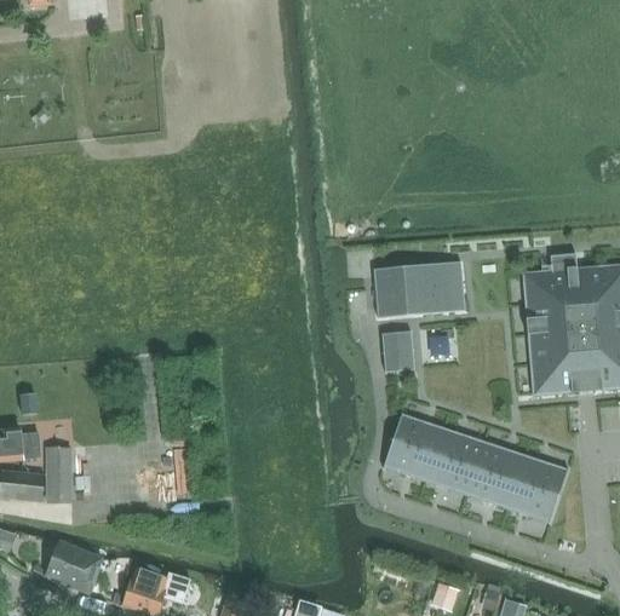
[(551,271),(524,274),(534,392),(619,385),(619,265),(577,269),(575,252),(550,254),(551,271)]
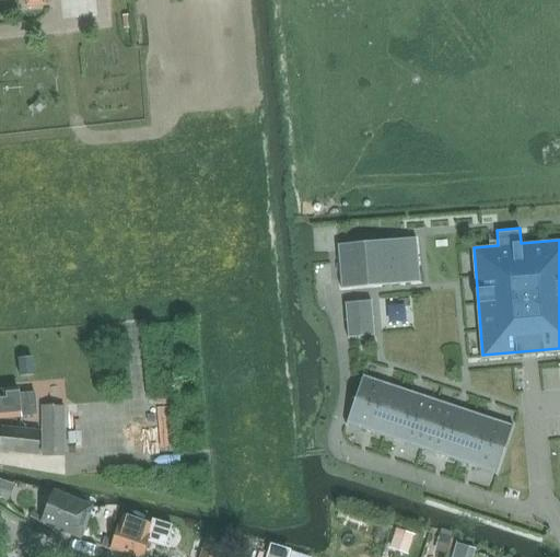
[(416,235),(337,242),(340,287),(420,280),(416,235)]
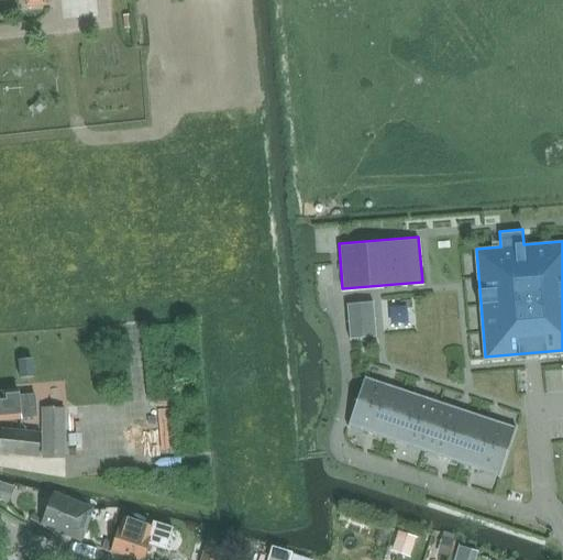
[(373,300),(346,303),(349,338),(376,335),(373,300)]
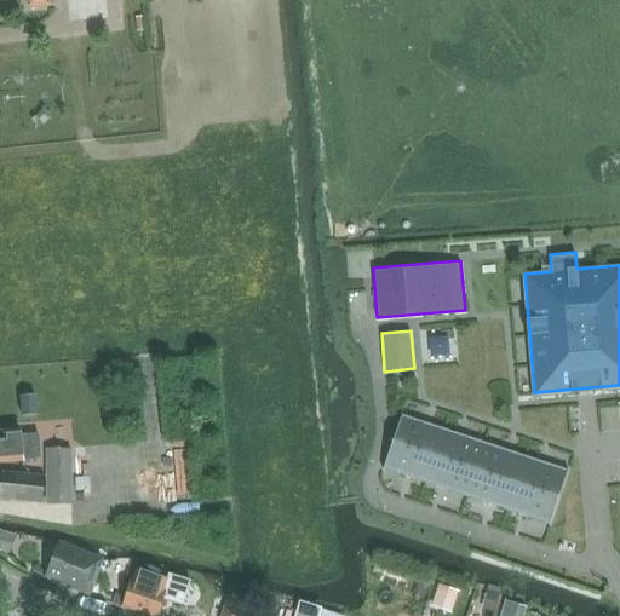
[(4,408),(21,408),(21,387),(5,386),(4,408)]
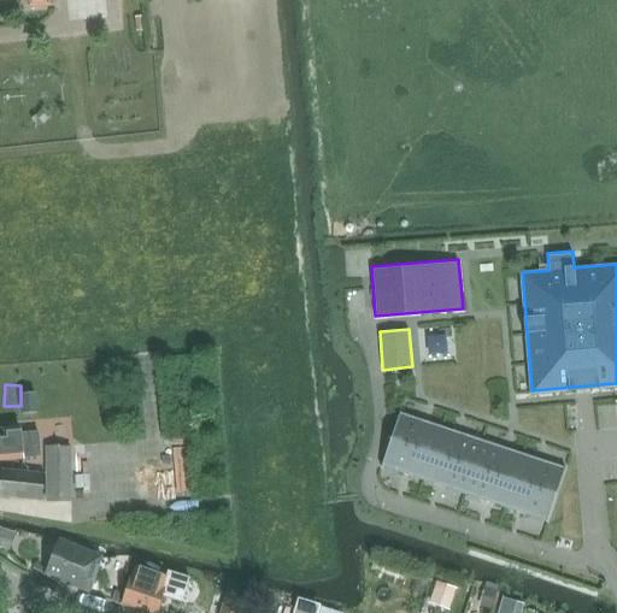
[(22,411),(36,410),(35,392),(21,393),(22,411)]
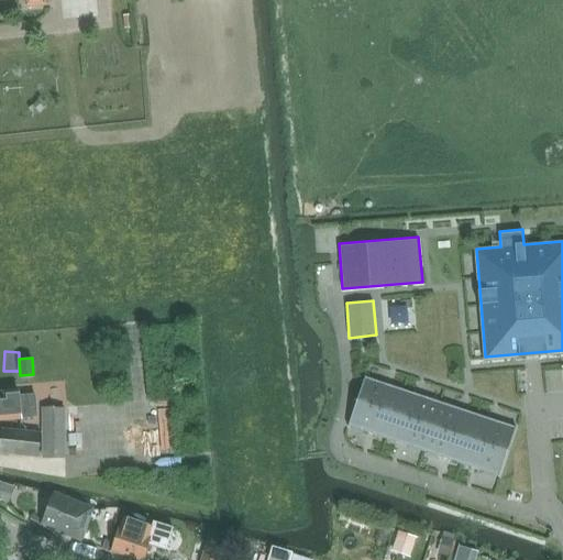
[(365,374),(364,374),(348,425),(349,425),(497,474),(497,475),(498,475),(516,425),(515,424),(514,425),(365,375),(365,374)]
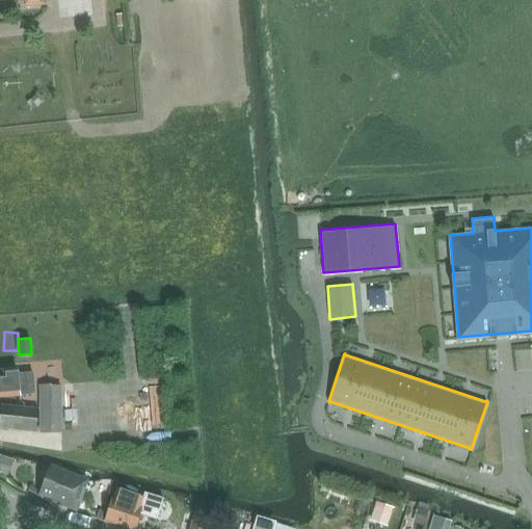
[(17,366),(1,367),(2,372),(0,372),(0,395),(19,394),(19,393),(34,392),(32,371),(17,372),(17,366)]
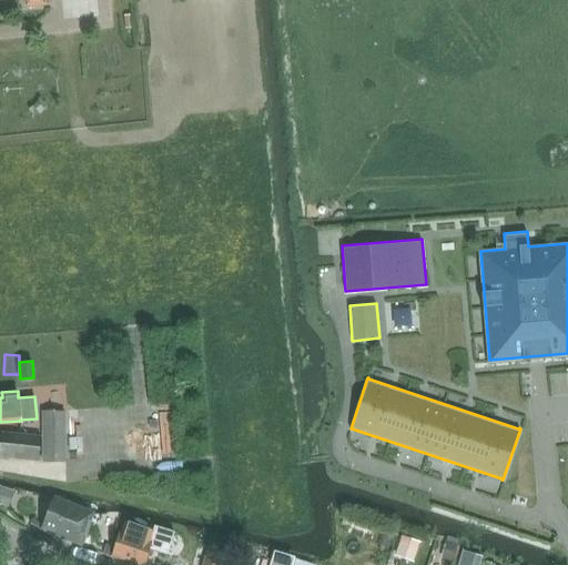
[(66,461),(64,409),(42,409),(42,461),(66,461)]
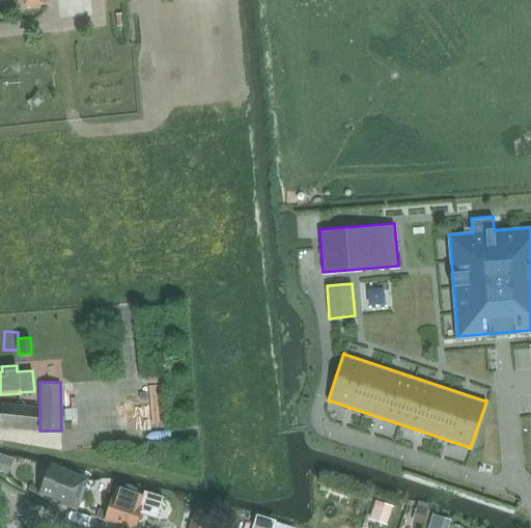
[(0,425),(35,429),(37,408),(37,407),(1,403),(0,408),(0,425)]
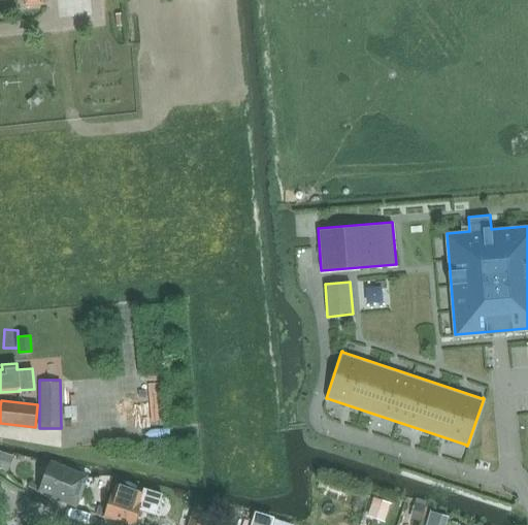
[(0,449),(0,467),(7,470),(13,454),(0,449)]
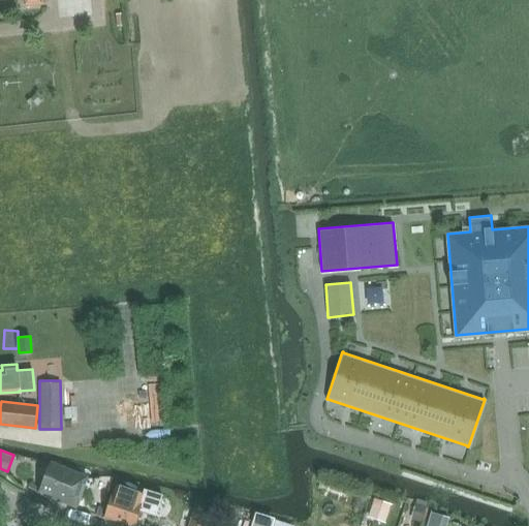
[(38,491),(39,491),(76,506),(87,475),(52,461),(38,491)]
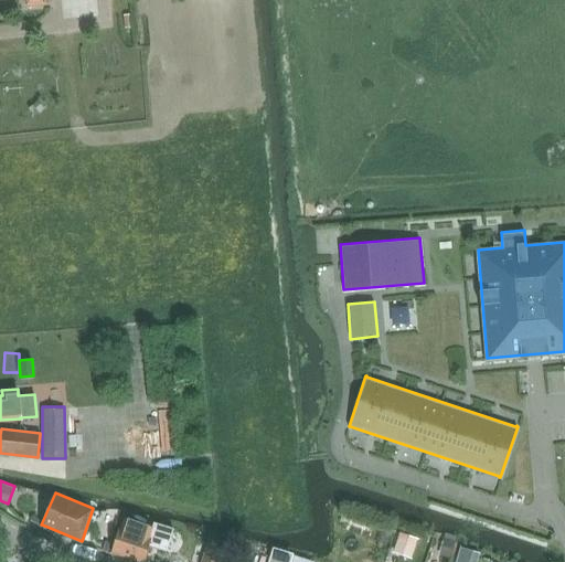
[(120,528),(118,528),(110,551),(142,561),(148,544),(167,550),(173,528),(153,521),(152,527),(124,517),(120,528)]
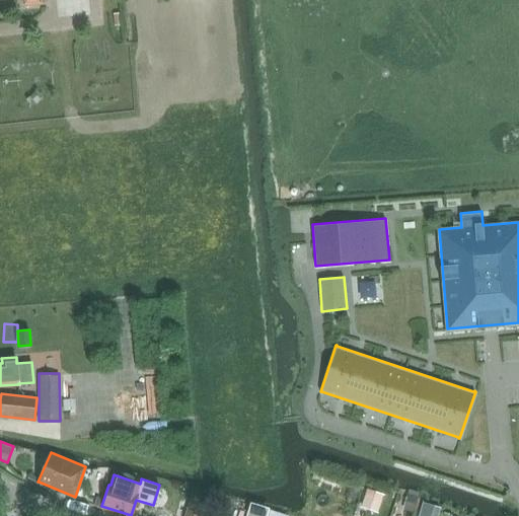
[(363,507),(369,487),(352,482),(345,502),(363,507)]
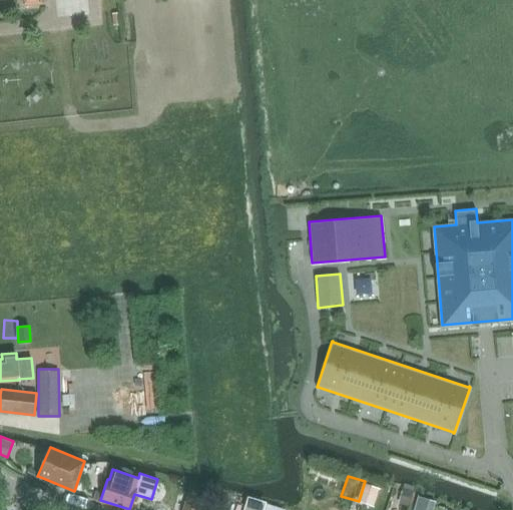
[(198,509),(204,496),(188,491),(182,509),(198,509)]
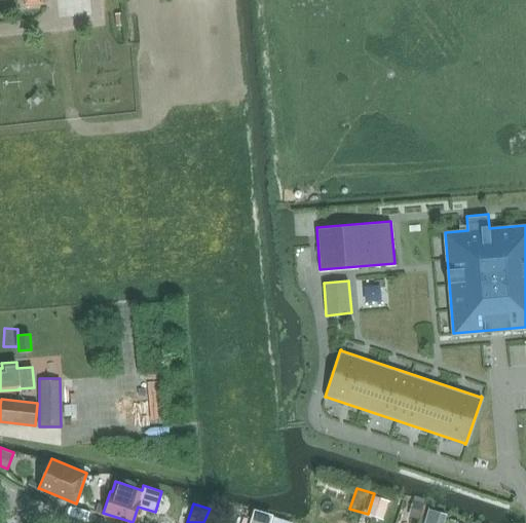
[(224,503),(213,505),(213,519),(225,519),(224,503)]
